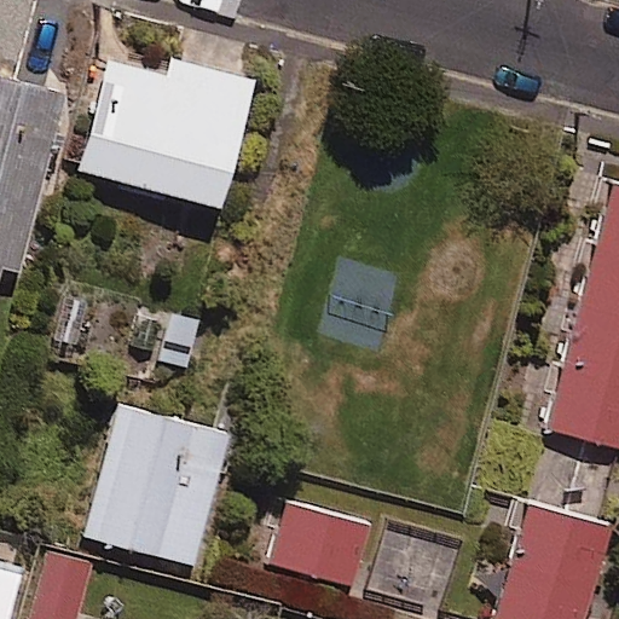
[(165,74),(110,58),(80,169),(220,208),(255,82),(169,58),(165,74)]
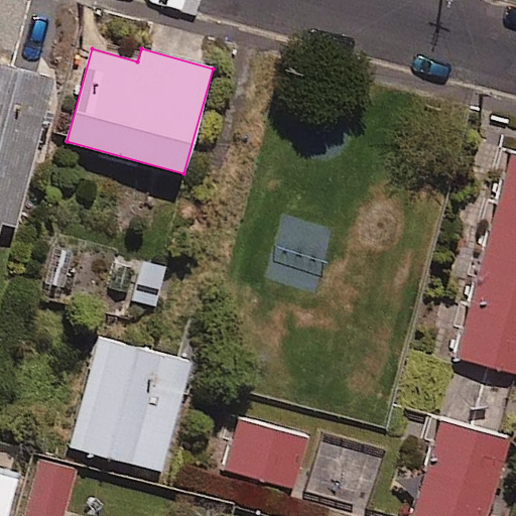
[(55,82),(0,67),(0,230),(2,224),(15,227),(55,82)]
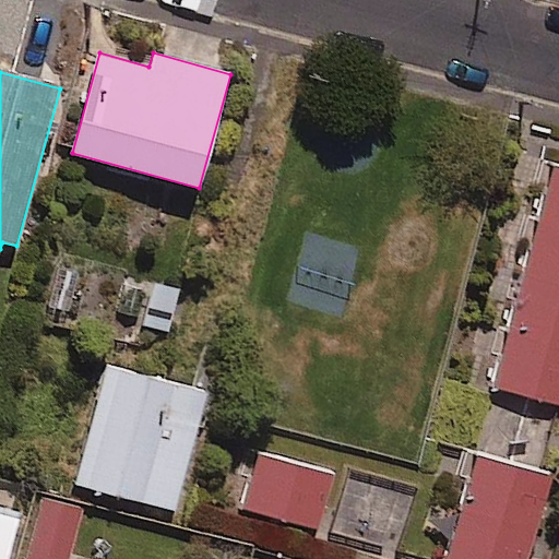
[(558,167),(555,167),(494,388),(558,405),(558,167)]
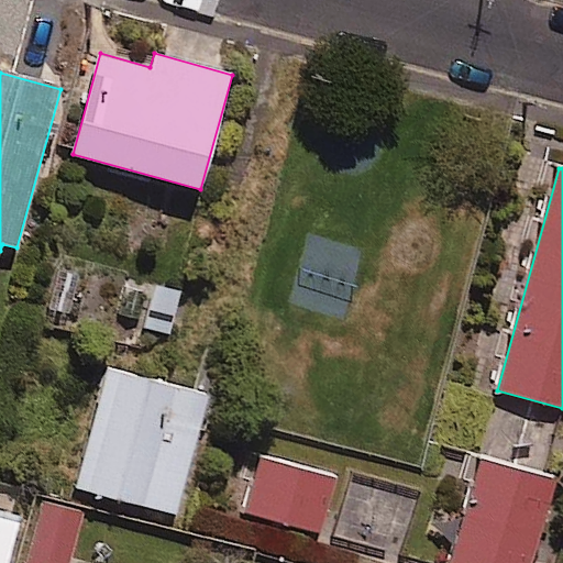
[(180,289),(153,284),(142,335),(169,341),(180,289)]
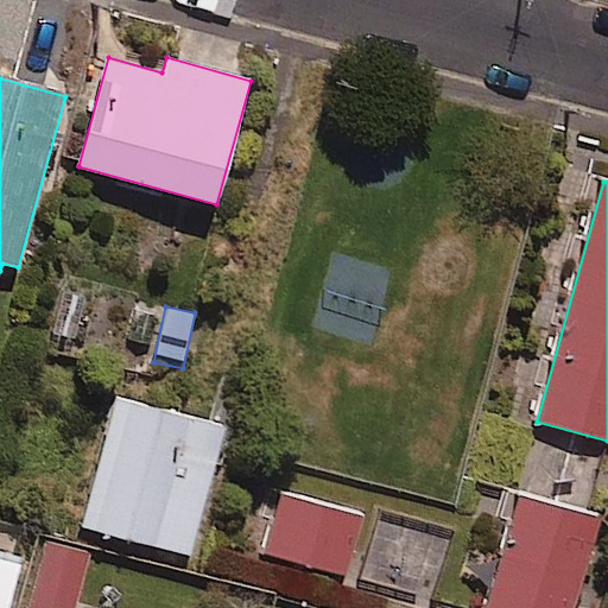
[(225,425),(114,397),(81,527),(191,555),(225,425)]
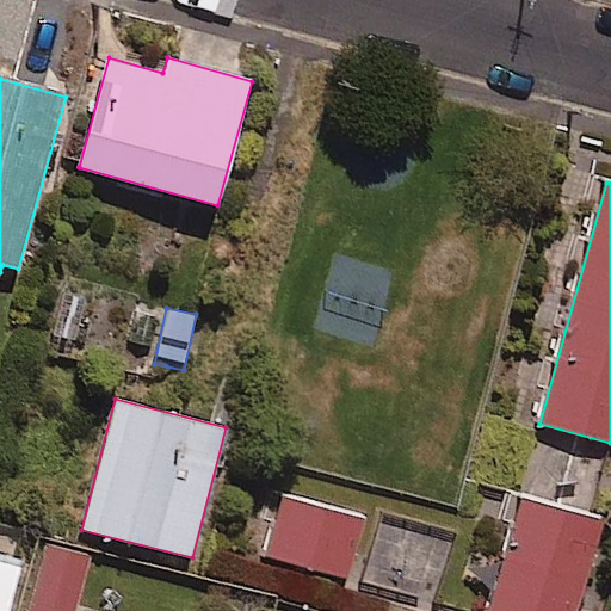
[(364,518),(281,497),(265,556),(349,578),(364,518)]
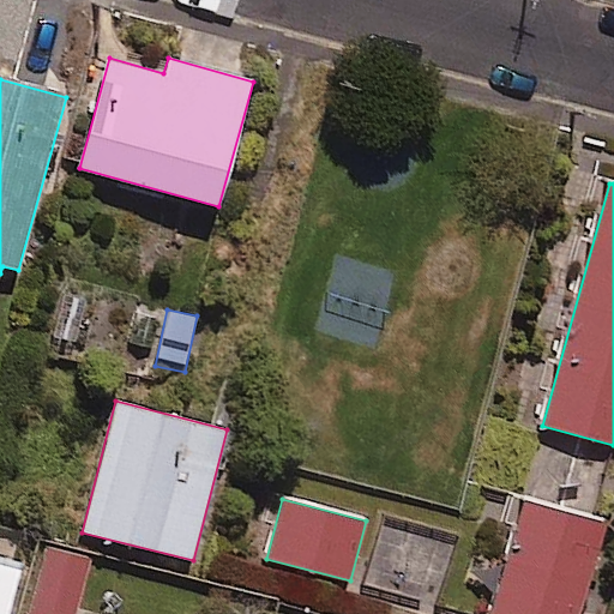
[(579,613),(606,524),(524,501),(492,613),(579,613)]
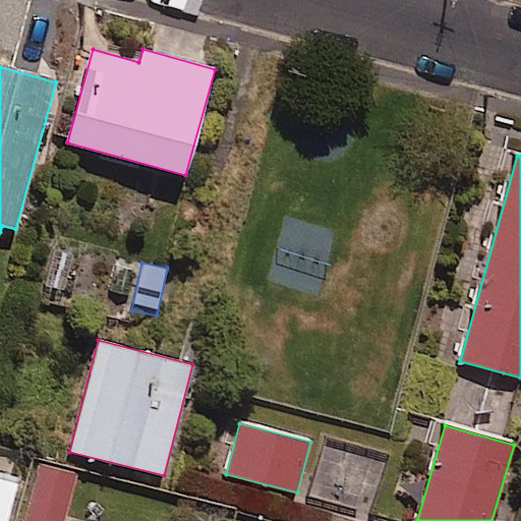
[(387,458),(339,445),(325,500),(372,512),(387,458)]
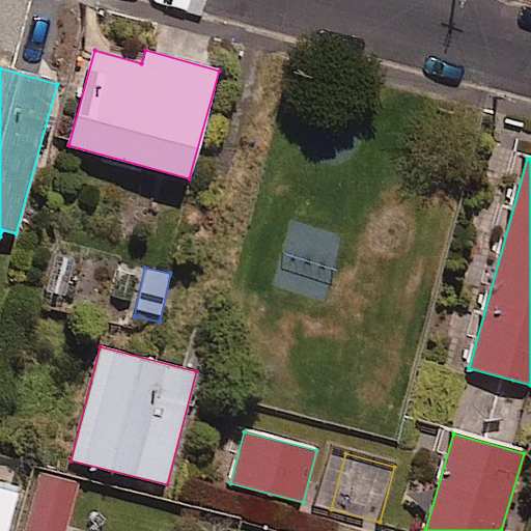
[(66,530),(78,482),(39,474),(25,530),(66,530)]
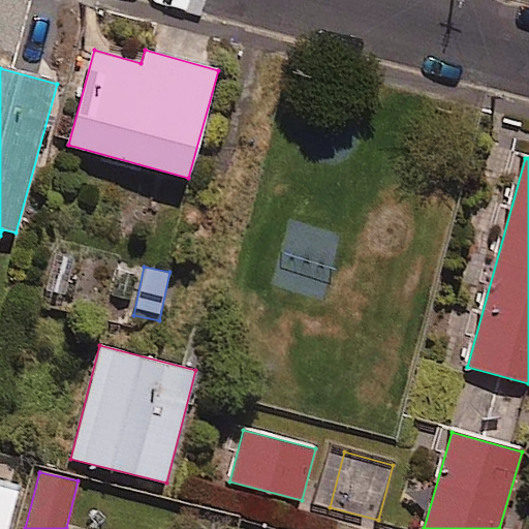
[(4,528),(17,486),(0,479),(0,528),(4,528)]
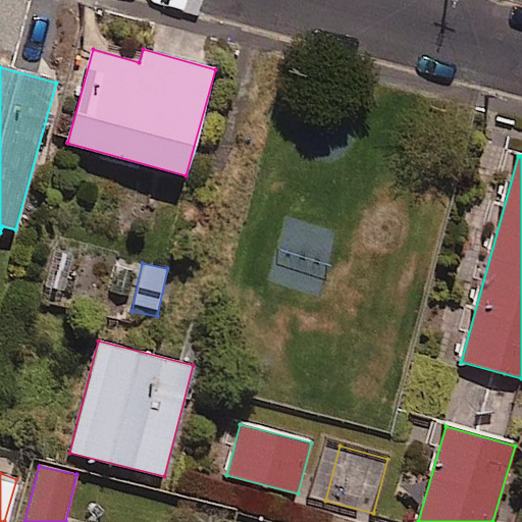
All buildings are outlined.
